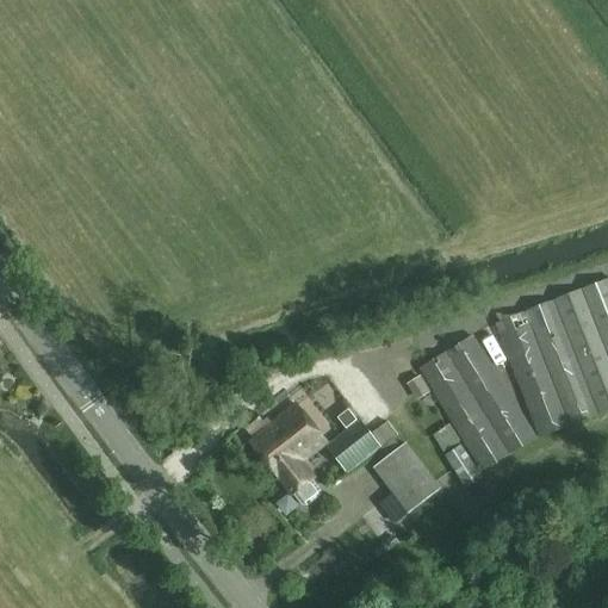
[(607,277),(492,321),(537,435),(607,407),(607,277)]
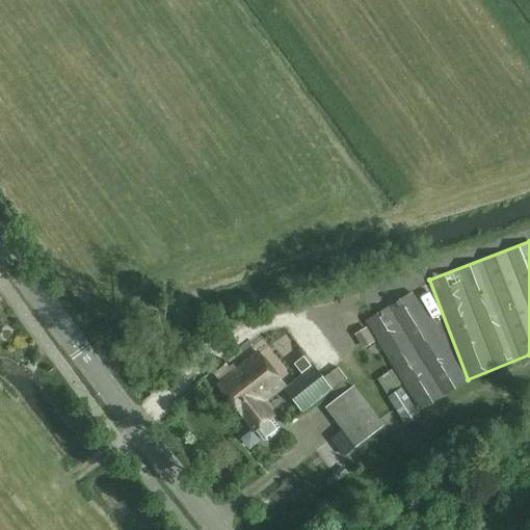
[(370,377),(390,364),(418,411),(467,380),(411,291),(363,319),(386,356),(366,371),(370,377)]
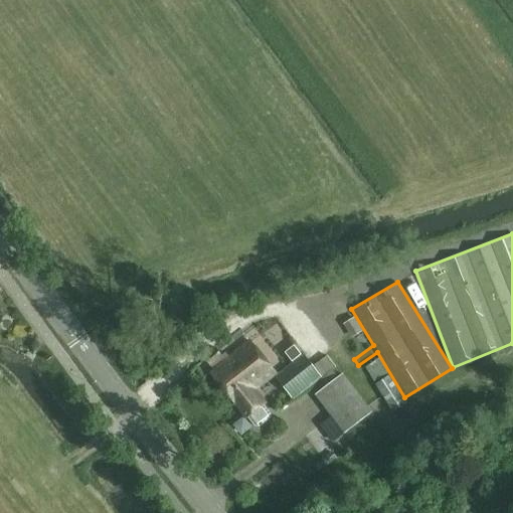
[(350,335),(360,329),(352,316),(342,322),(350,335)]
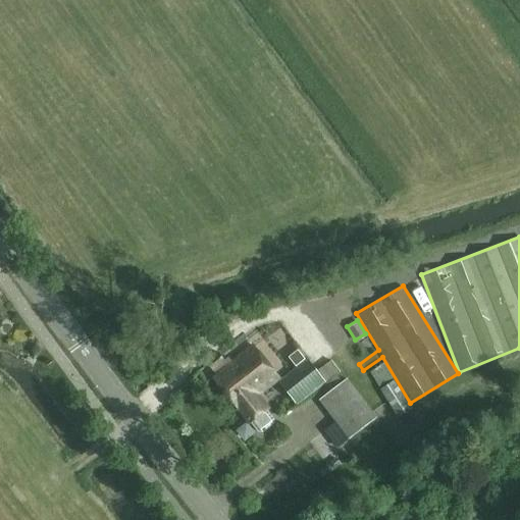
[(264,385),(265,386),(277,377),(252,344),(229,361),(241,375),(236,378),(239,382),(243,378),(253,392),(259,386),(261,388),(264,385)]
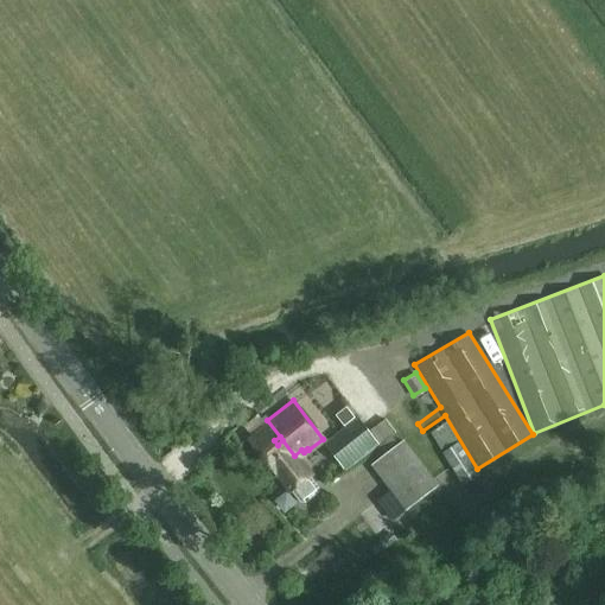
[(335,414),(343,425),(354,416),(345,405),(335,414)]
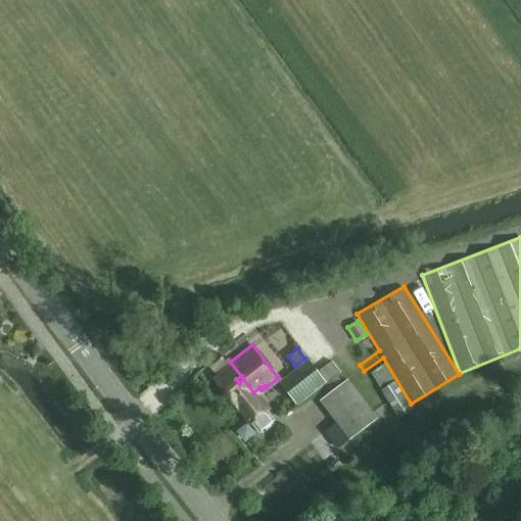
[(241,376),(230,362),(228,364),(217,350),(204,361),(215,374),(211,376),(247,423),(249,421),(257,431),(263,431),(273,424),(274,419),(266,409),(269,406),(257,393),(266,387),(265,386),(262,389),(259,387),(253,392),(243,379),(239,383),(236,379),(241,376)]
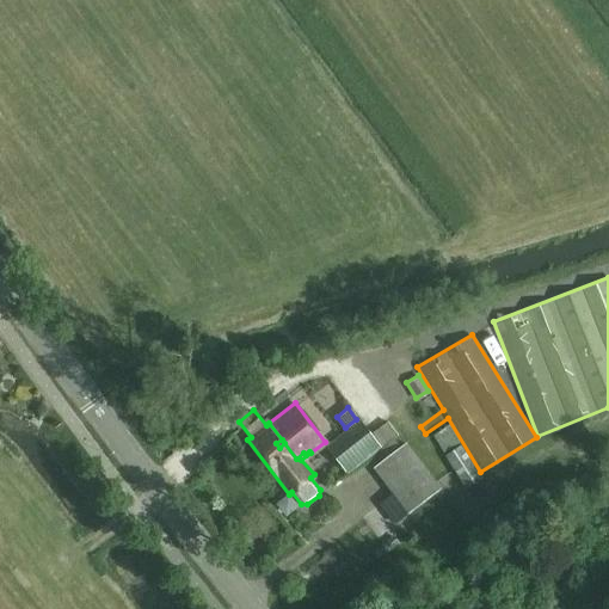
[(358,418),(325,446),(346,473),(397,434),(386,420),(370,432),(358,418)]
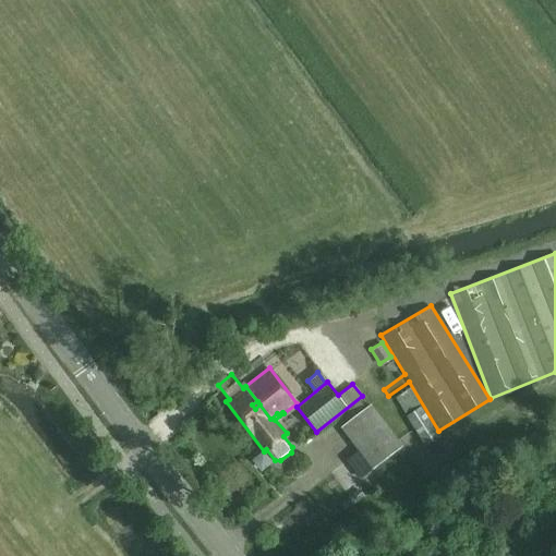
[(401,445),(370,403),(340,426),(372,468),(401,445)]
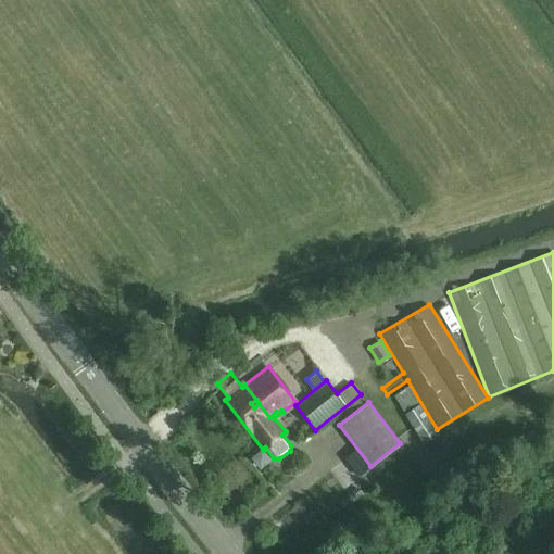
[(404,413),(423,443),(437,433),(418,404),(404,413)]
